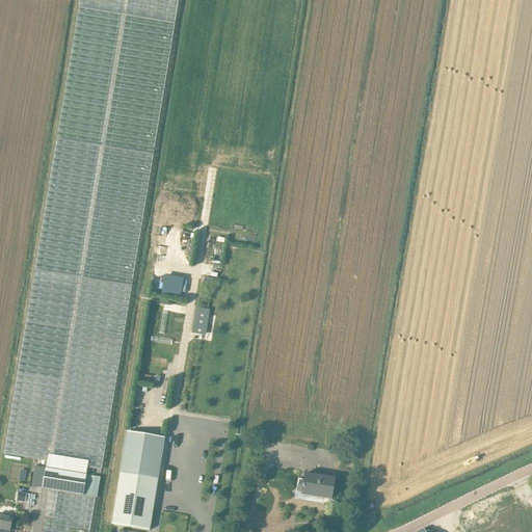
[(58,491),(96,498),(99,478),(86,476),(87,468),(102,470),(121,353),(153,154),(174,26),(178,0),(79,0),(78,7),(78,8),(73,38),(38,249),(4,454),(48,461),(45,469),(42,488),(58,491)]
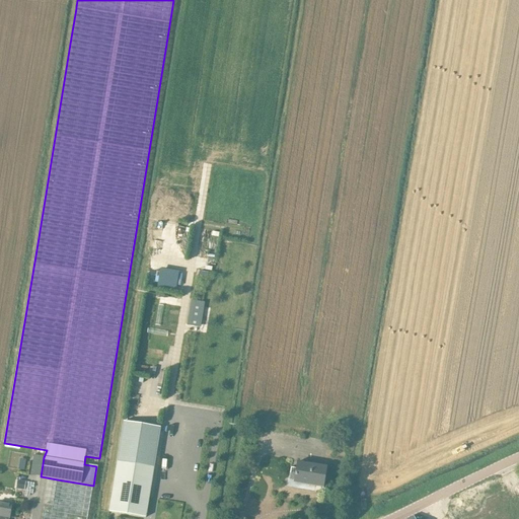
[(118,461),(108,512),(145,518),(154,467),(160,427),(124,422),(118,461)]
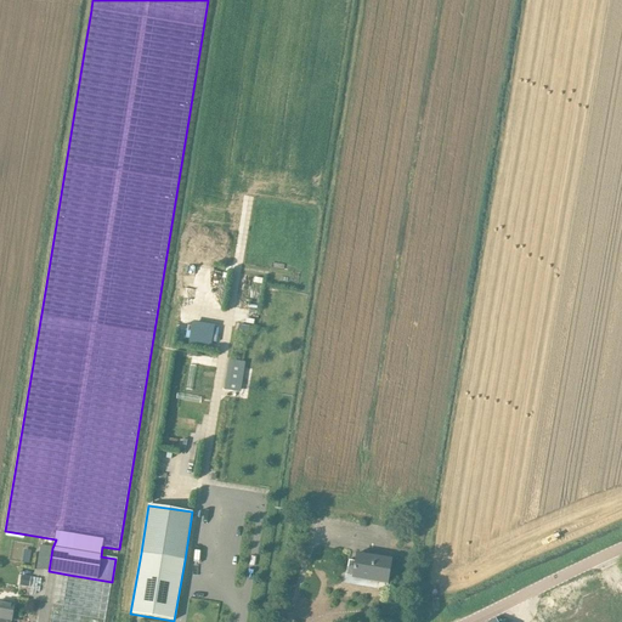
[(388,583),(391,560),(356,554),(355,561),(349,560),(346,575),(352,576),(352,578),(388,583)]
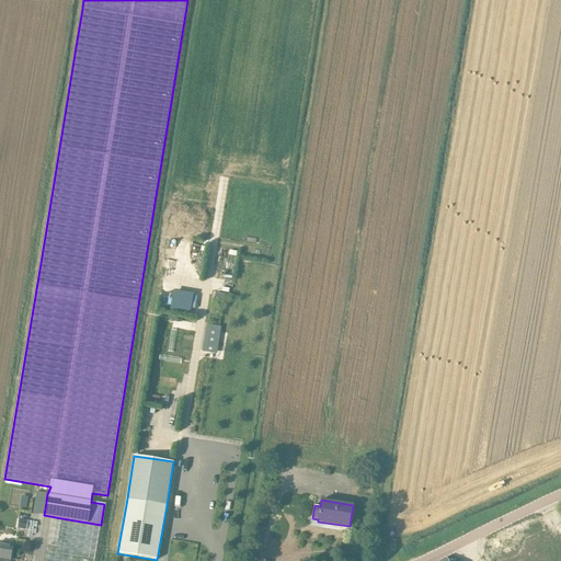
[(19,518),(18,528),(26,529),(27,521),(19,518)]
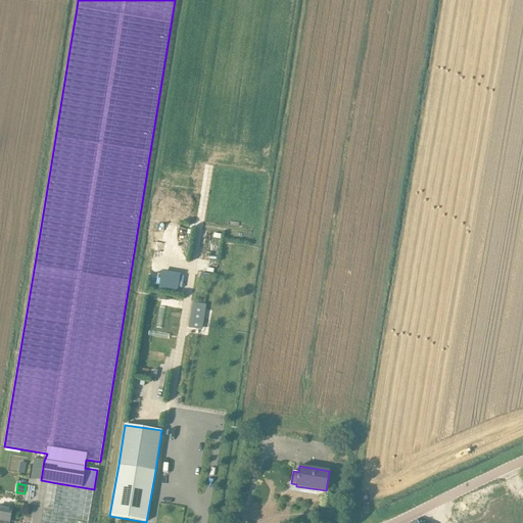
[(88,522),(94,489),(57,483),(52,510),(45,509),(42,522),(88,522)]
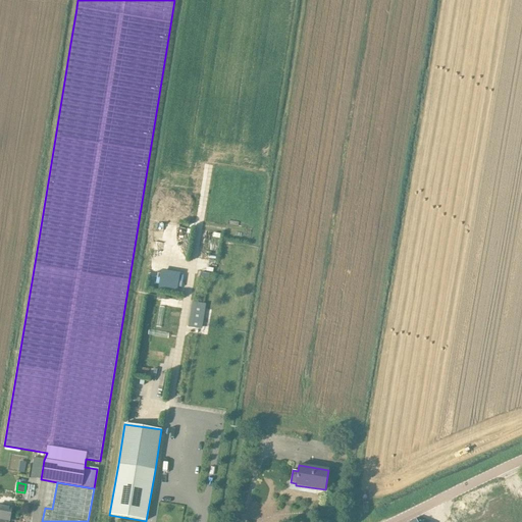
[(0,521),(8,521),(9,521),(11,507),(0,505),(0,521)]
